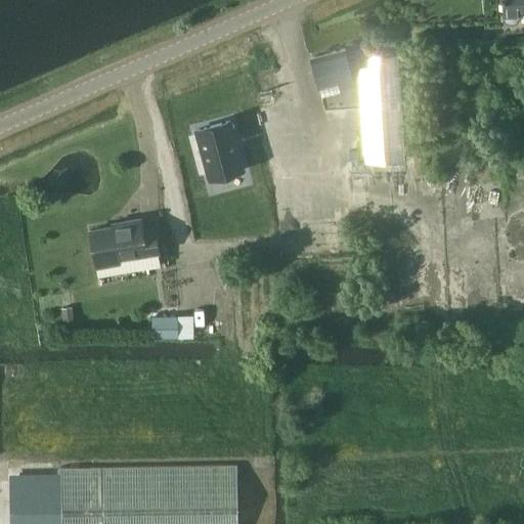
[(523,0),(501,0),(503,19),(505,23),(510,25),(514,25),(518,23),(519,18),(519,14),(523,13),(523,0)]
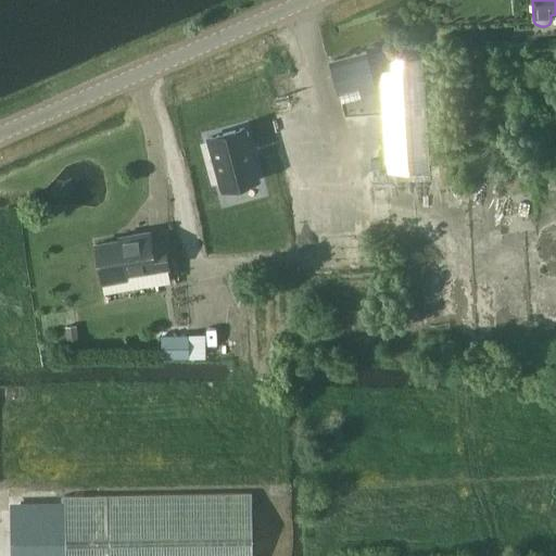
[(368,59),(366,52),(331,62),(340,93),(374,84),(371,74),(381,72),(389,70),(384,54),(368,59)]
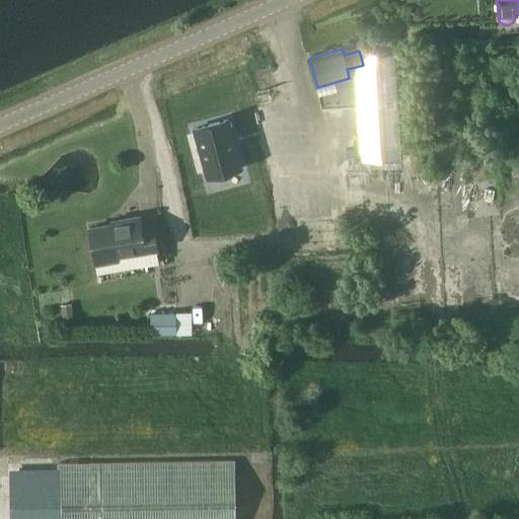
[(363,65),(356,67),(361,160),(400,157),(395,53),(365,54),(366,65),(363,65)]
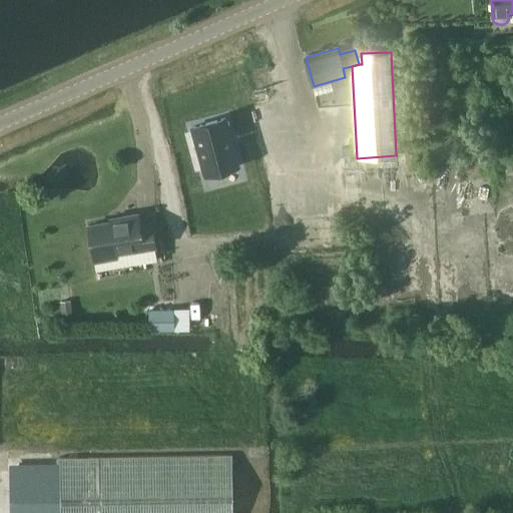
[(230,131),(196,132),(198,181),(232,179),(230,131)]
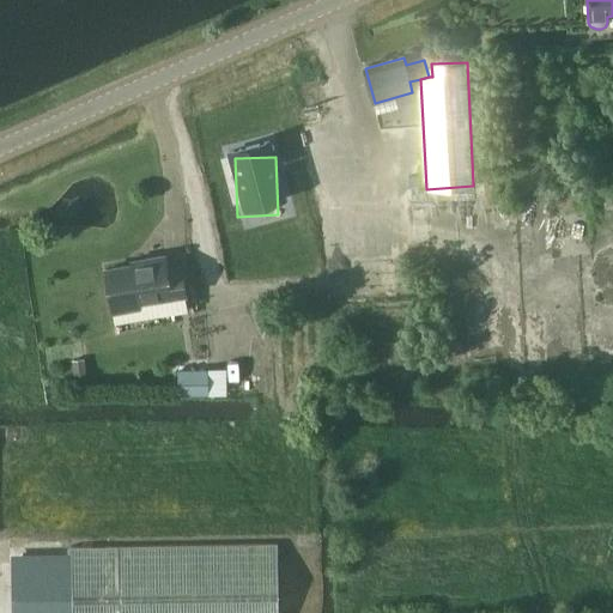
[(165,261),(107,273),(117,325),(141,322),(140,310),(140,304),(186,296),(181,268),(168,271),(165,261)]
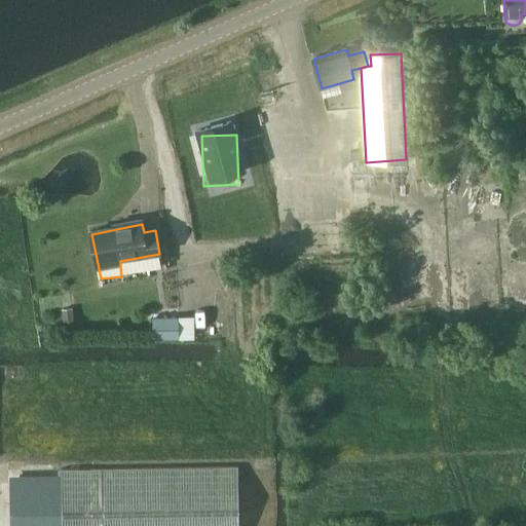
[(152,339),(170,339),(178,339),(177,316),(152,316),(152,339)]
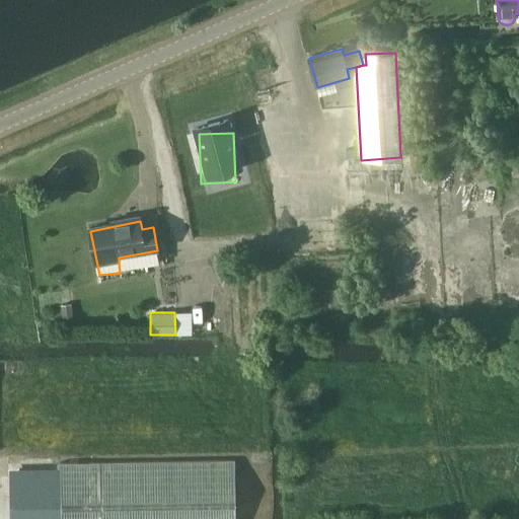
[(0,518),(235,518),(234,459),(0,463),(0,518)]
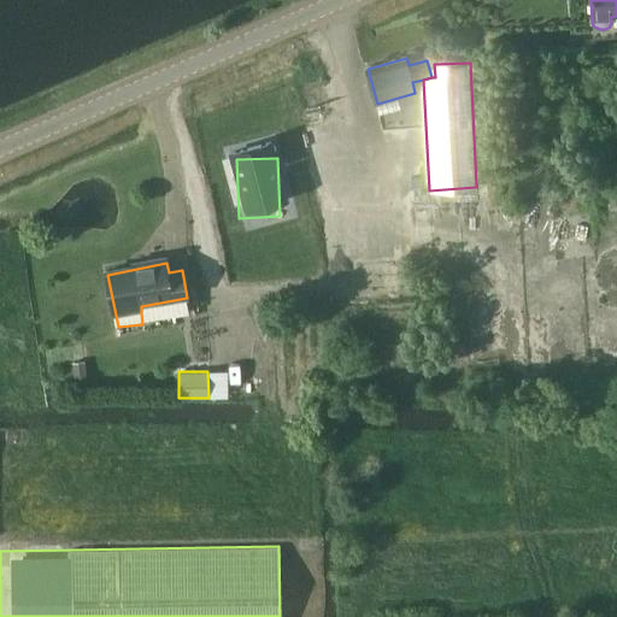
All buildings are outlined.
